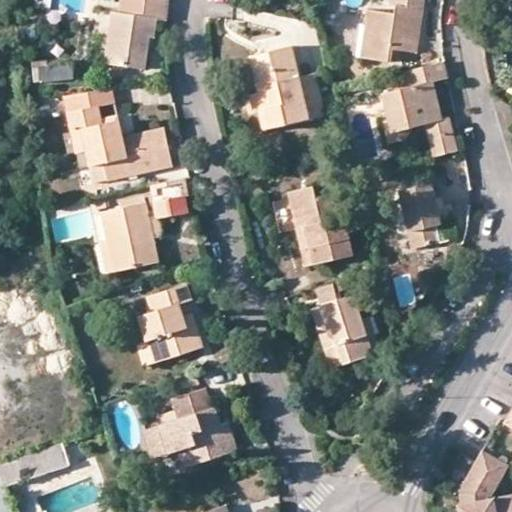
[(167,0),(123,0),(121,13),(114,13),(106,64),(146,70),(151,37),(156,38),(159,20),(169,21),(167,0)]
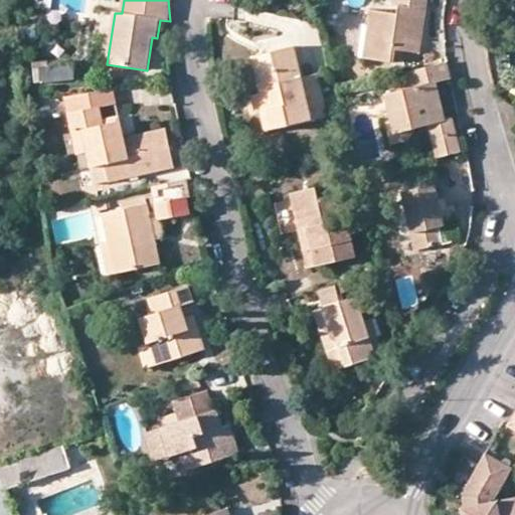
[(395,62),(395,57),(396,49),(405,50),(420,52),(427,0),(395,0),(394,6),(399,7),(399,14),(372,10),(365,58),(395,62)]
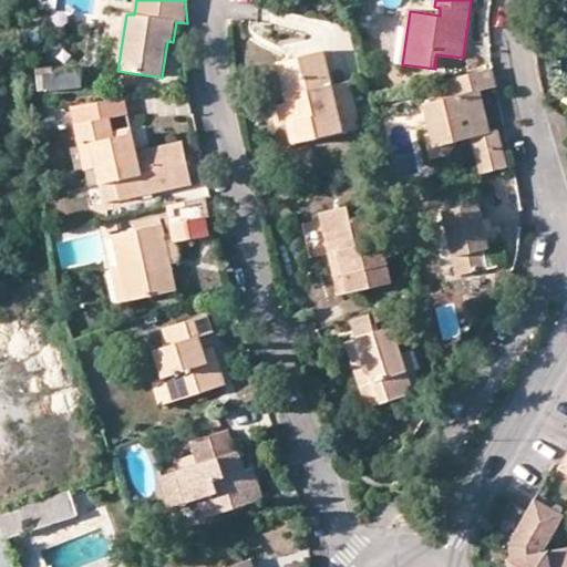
[(285,85),(288,102),(292,120),(289,121),(294,144),(362,129),(351,82),(333,85),(325,51),(299,58),(303,81),(285,85)]
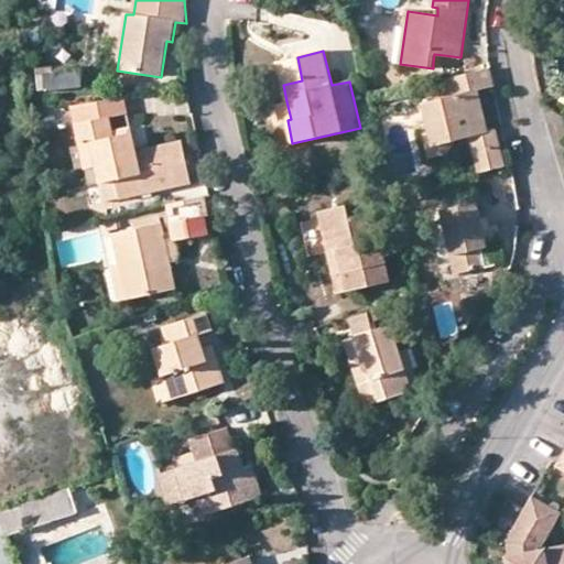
[(443,65),(444,55),(434,54),(433,63),(443,65)]
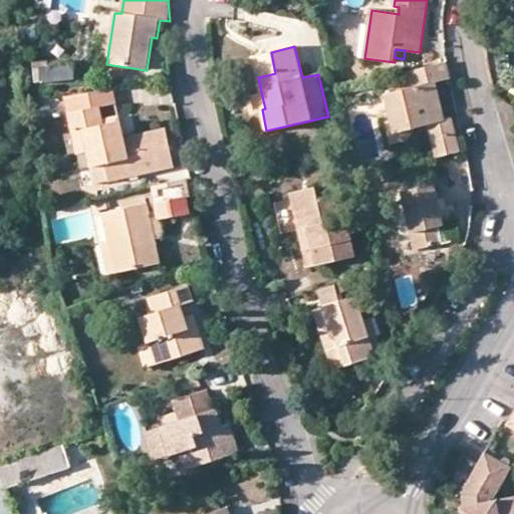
[(386,93),(393,121),(396,134),(420,126),(430,124),(446,120),(438,83),(452,79),(449,62),(406,72),(409,88),(386,93)]
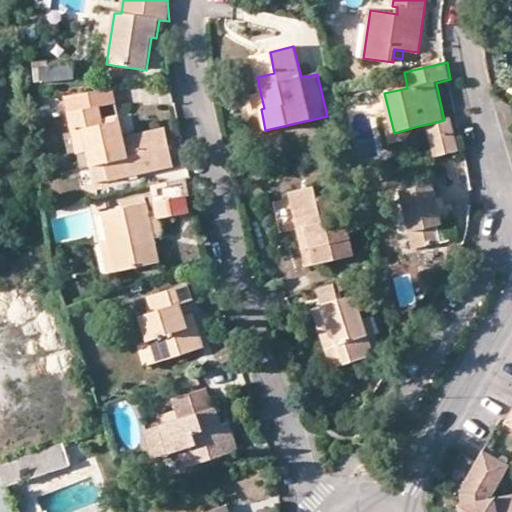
[(38,71),(40,86),(80,80),(78,65),(38,71)]
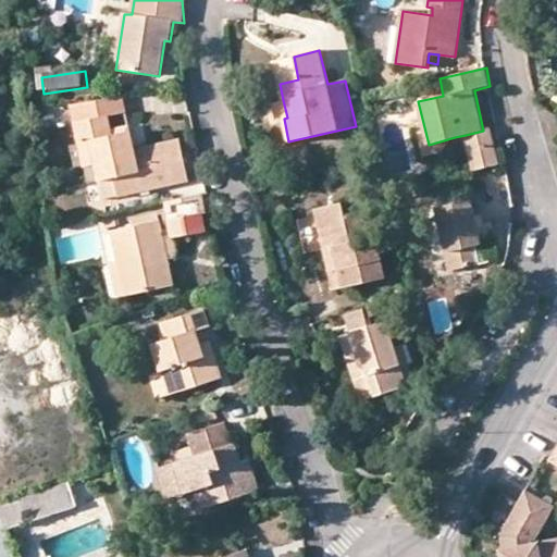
[(277,121),(284,119),(287,118),(283,100),(273,103),(277,121)]
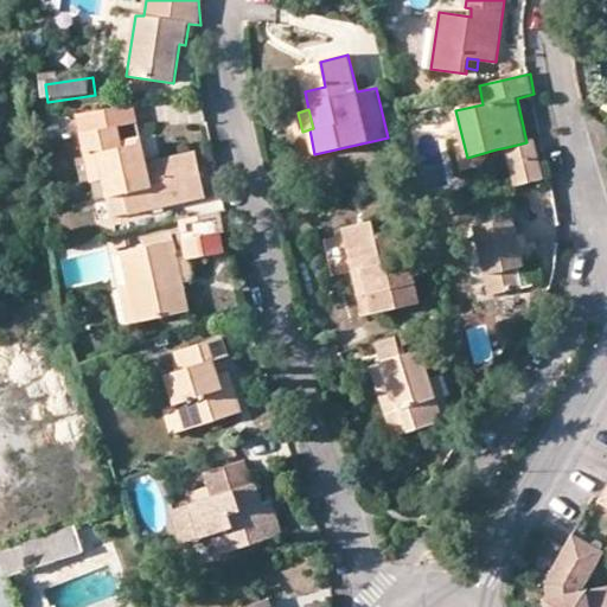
[(119,126),(82,135),(94,181),(102,179),(107,198),(123,193),(129,216),(206,196),(196,151),(148,163),(144,141),(125,147),(119,126)]
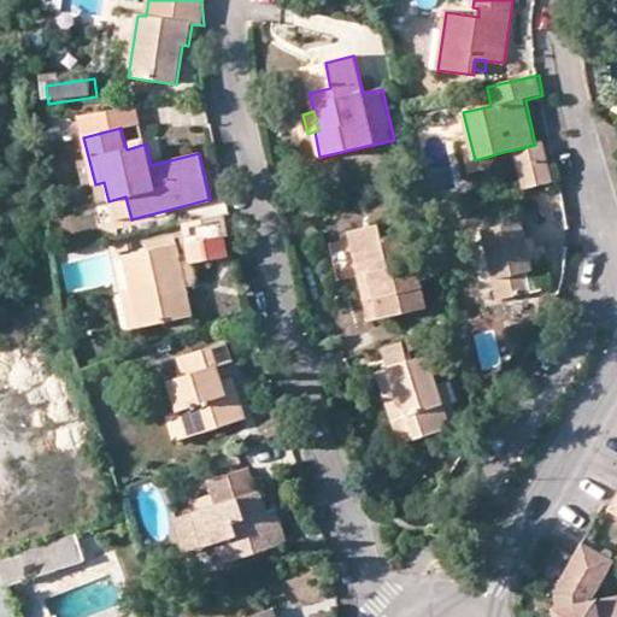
[(516,150),(519,169),(550,162),(545,142),(535,145),(516,150)]
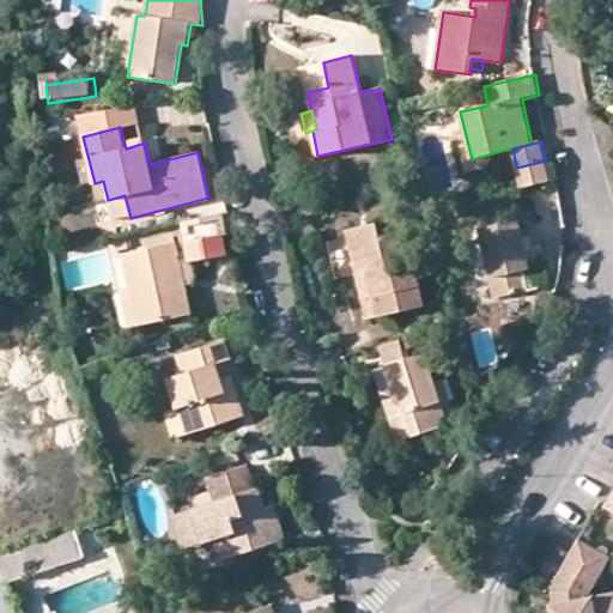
[(493,165),(501,151),(472,159),(468,145),(460,146),(466,173),(493,165)]
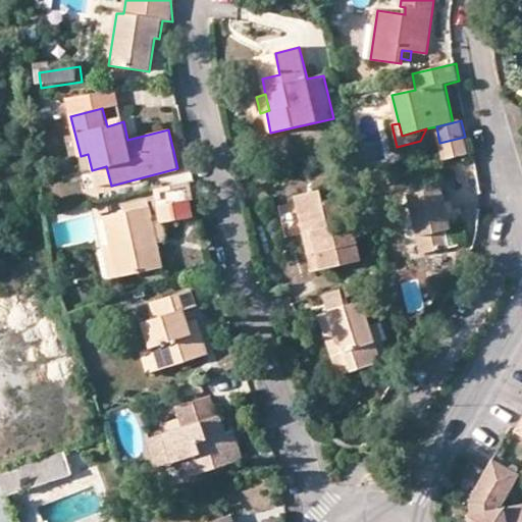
[(469,155),(465,137),(439,143),(444,161),(469,155)]
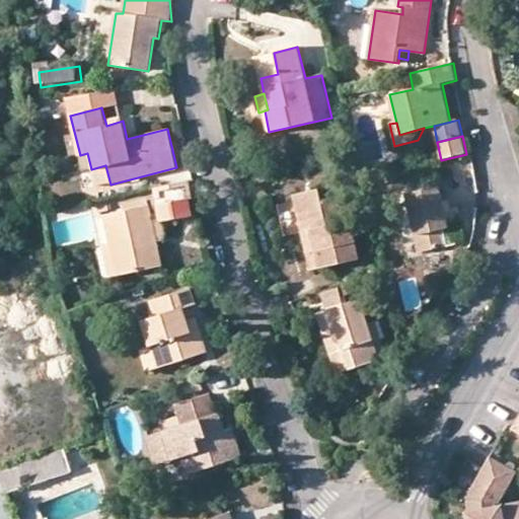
[(79,160),(86,193),(95,191),(88,158),(79,160)]
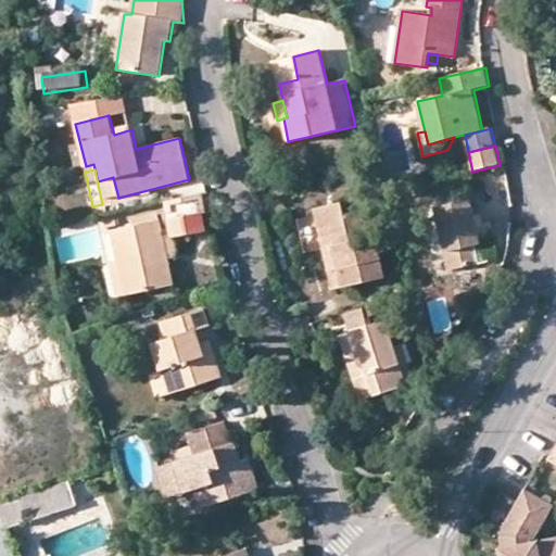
[(111,231),(118,262),(126,295),(175,285),(171,261),(175,260),(176,254),(172,238),(206,229),(204,215),(207,213),(203,193),(164,202),(167,218),(111,231)]
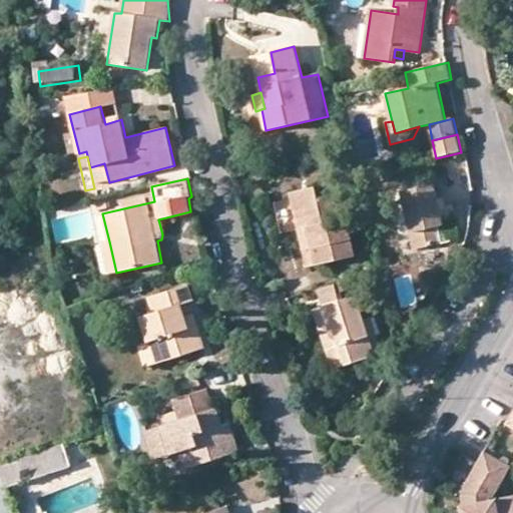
[(434,184),(402,191),(415,248),(443,242),(440,227),(458,222),(454,205),(440,209),(434,184)]
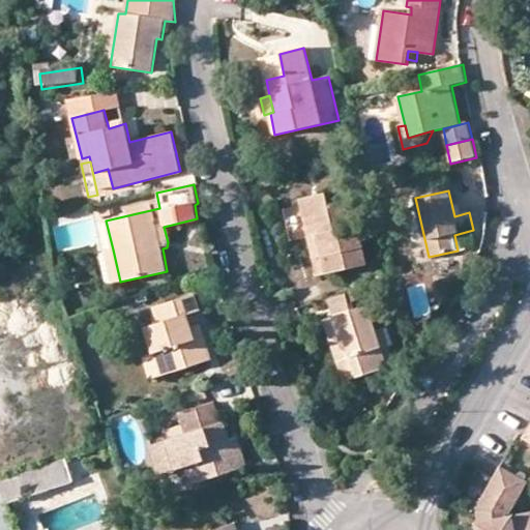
[(299,200),(308,237),(317,234),(323,257),(313,258),(317,276),(369,264),(353,199),(328,204),(325,194),(299,200)]
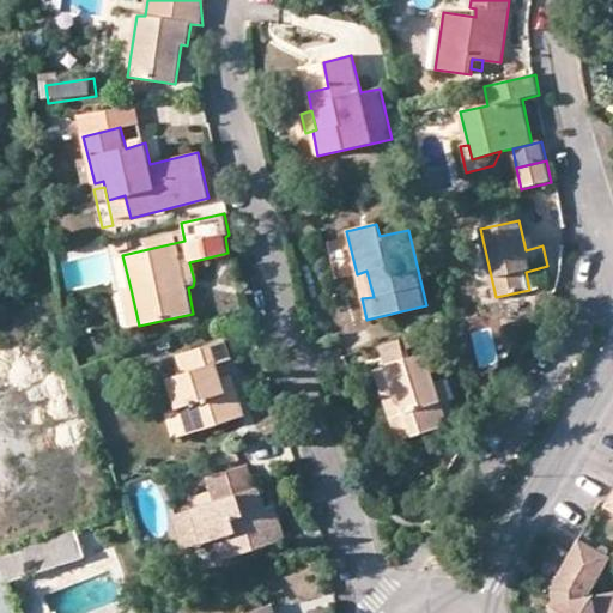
[(357,274),(362,298),(374,297),(366,271),(357,274)]
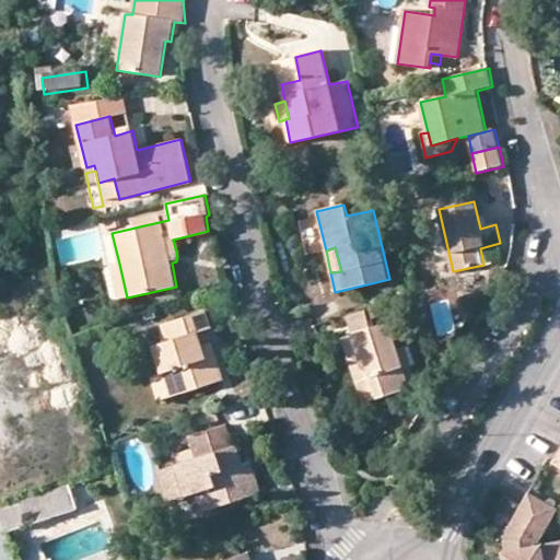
[(119,300),(127,298),(119,264),(111,266),(119,300)]
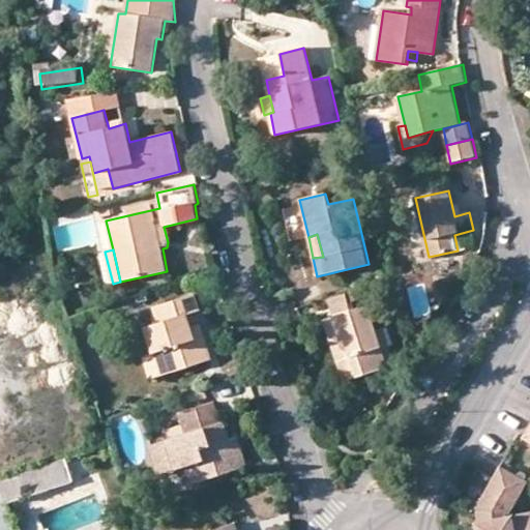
[(144,328),(153,353),(163,351),(170,373),(211,359),(205,336),(199,339),(195,325),(190,326),(187,316),(201,311),(195,293),(154,305),(160,324),(144,328)]
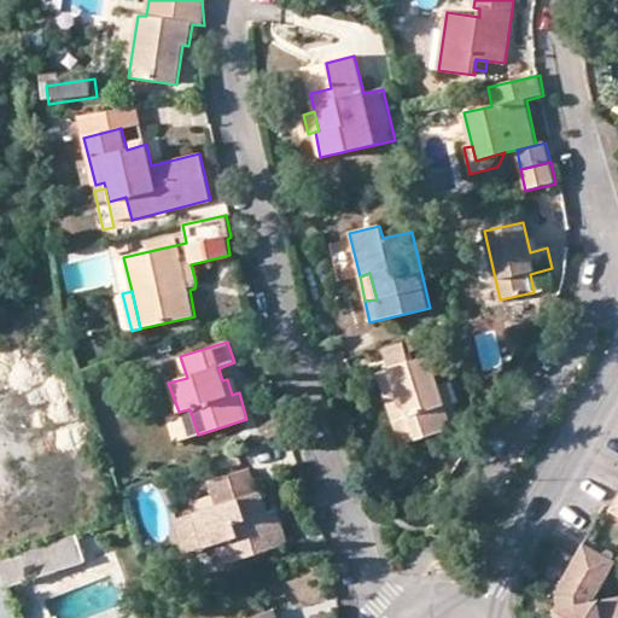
[(427,357),(389,369),(397,397),(388,400),(402,447),(450,429),(437,386),(427,357)]
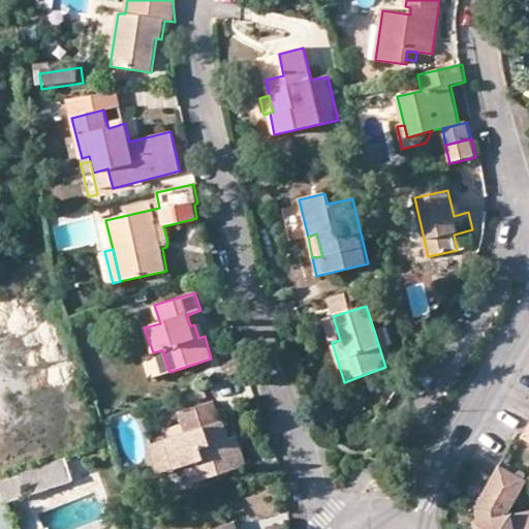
[(324,319),(332,342),(340,340),(333,316),(324,319)]
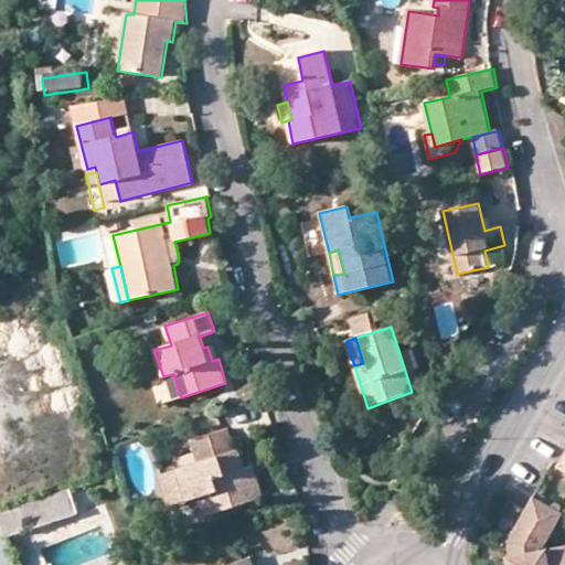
[(214,347),(208,347),(212,361),(219,359),(214,347)]
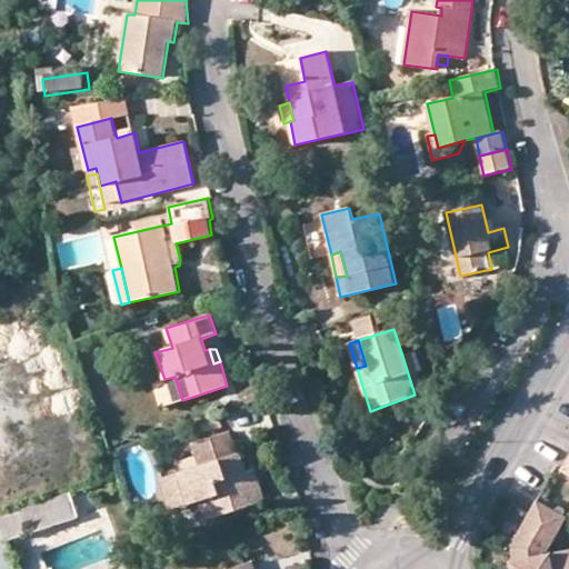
[(415,352),(402,356),(415,395),(426,390),(415,352)]
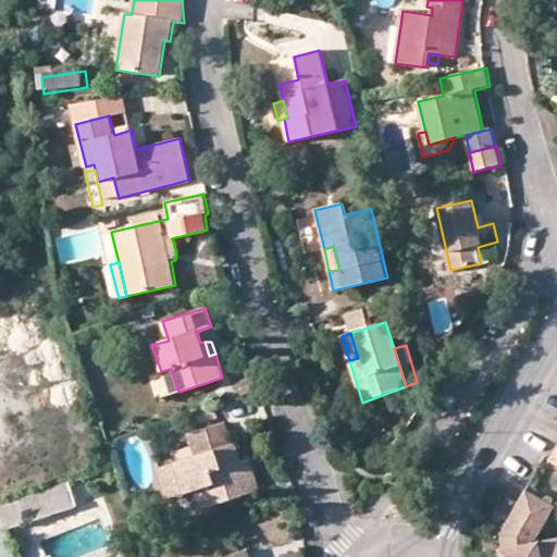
[(159,398),(178,392),(171,369),(161,371),(161,372),(151,375),(159,398)]
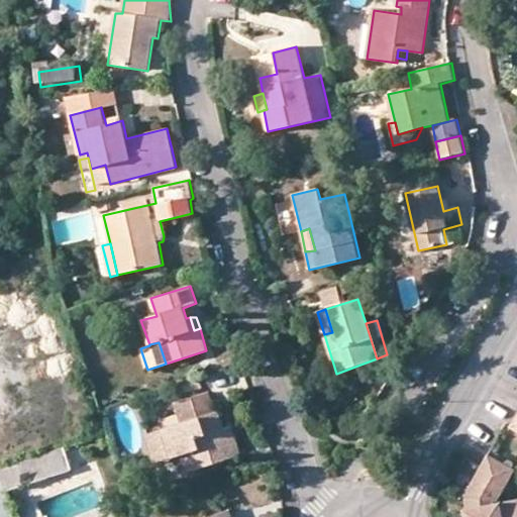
[(183,423),(163,429),(173,458),(183,454),(189,473),(241,454),(235,436),(227,439),(223,427),(217,411),(215,412),(209,392),(177,403),(183,423)]
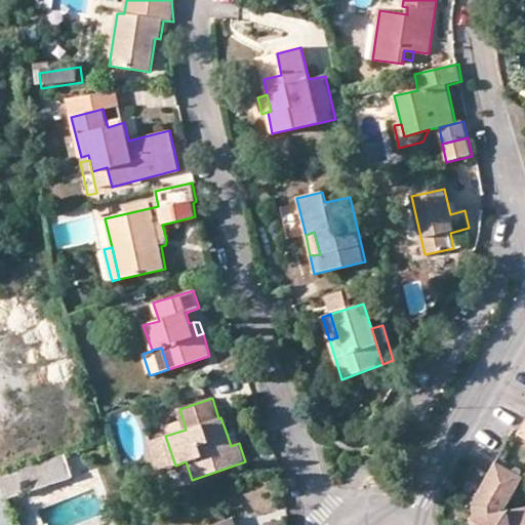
[(235,432),(227,434),(231,446),(239,443),(235,432)]
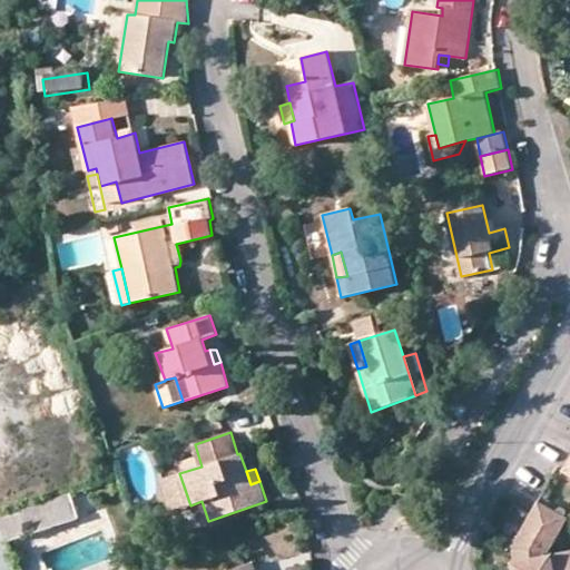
[(178,510),(190,505),(179,473),(168,477),(178,510)]
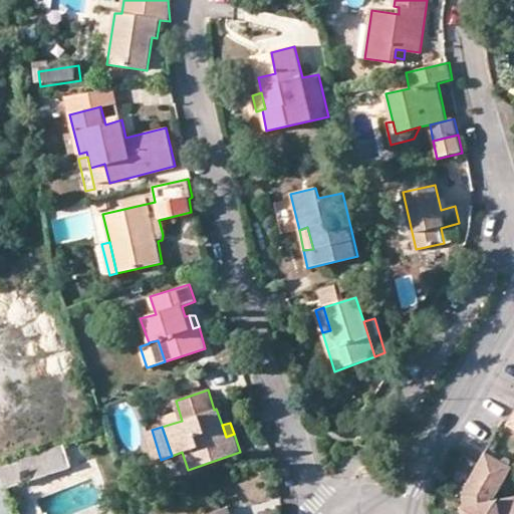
[(64,446),(0,466),(0,476),(4,490),(71,468),(64,446)]
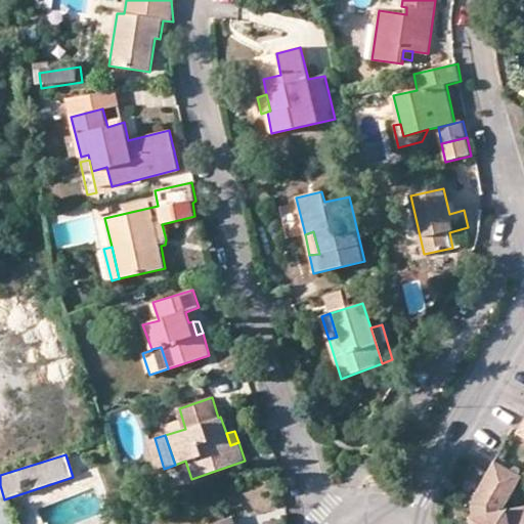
[(474,509),(506,504),(505,501),(521,473),(493,457),(472,495),(474,509)]
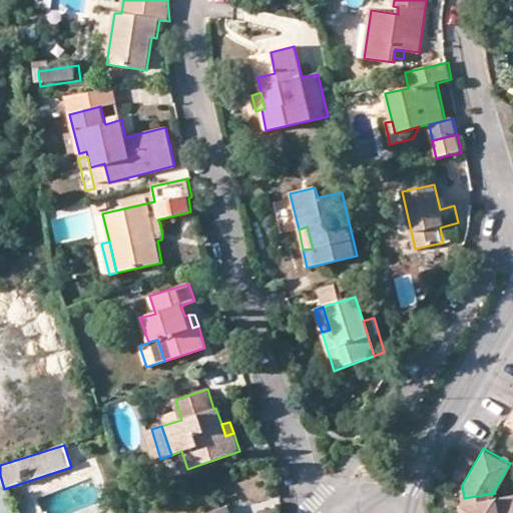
[(10,512),(4,489),(0,475),(0,512),(10,512)]
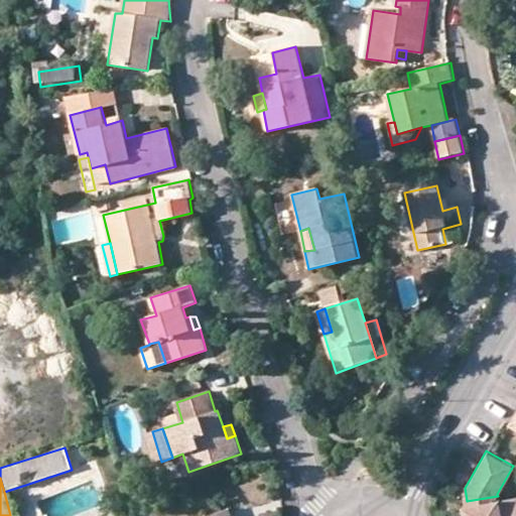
[(515,515),(515,493),(500,496),(502,515),(515,515)]
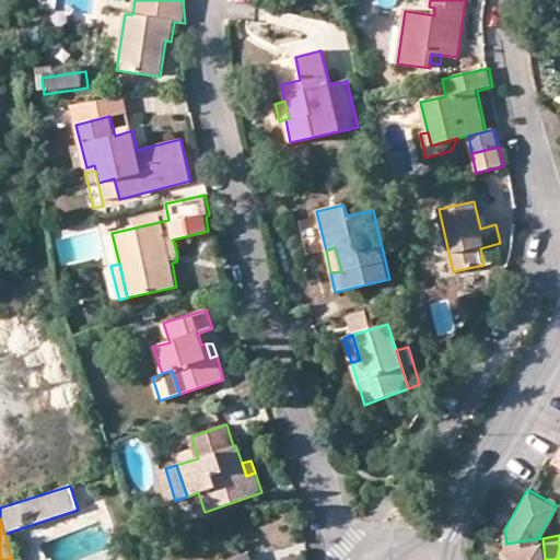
[(545,559),(543,538),(540,538),(506,544),(502,544),(504,559),(545,559)]
